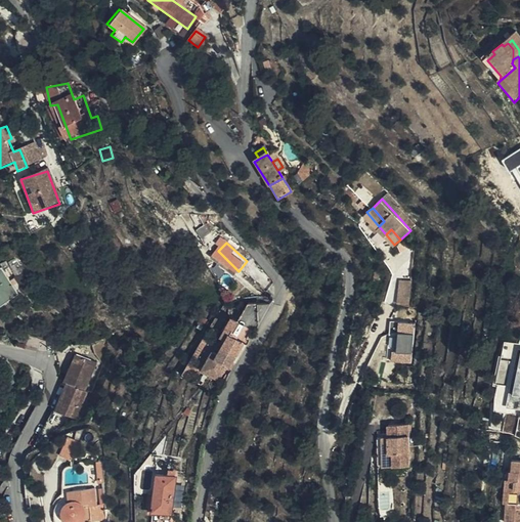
[(0,280),(8,295),(12,292),(15,297),(23,292),(4,260),(0,262),(0,280)]
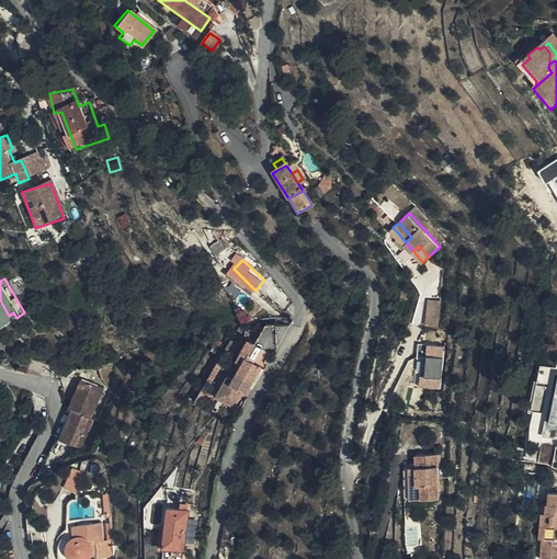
[(0,322),(9,316),(0,300),(0,322)]
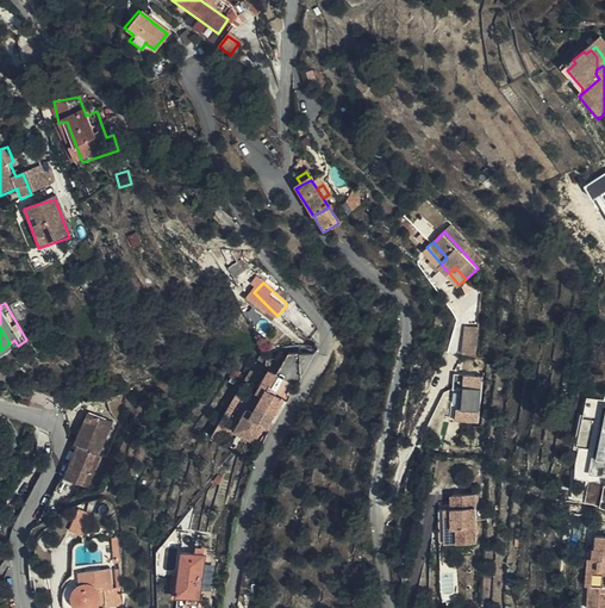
[(461,327),(459,355),(473,357),(476,328),(461,327)]
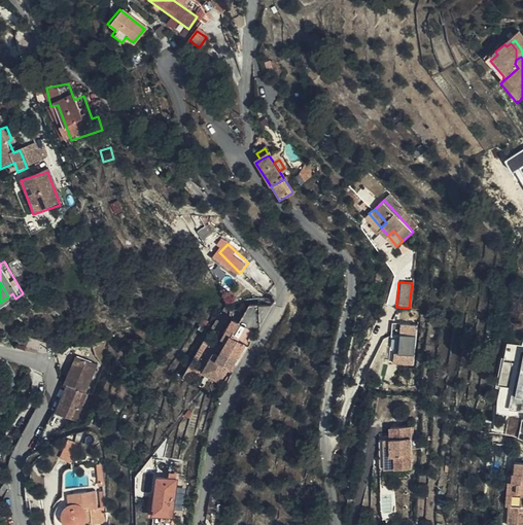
[(222,340),(220,347),(230,350),(241,322),(225,316),(217,338),(222,340)]
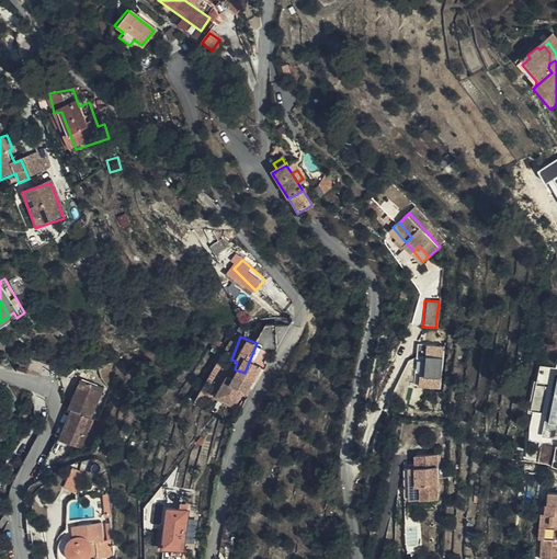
[(421,376),(418,376),(417,388),(436,390),(442,346),(425,344),(421,376)]
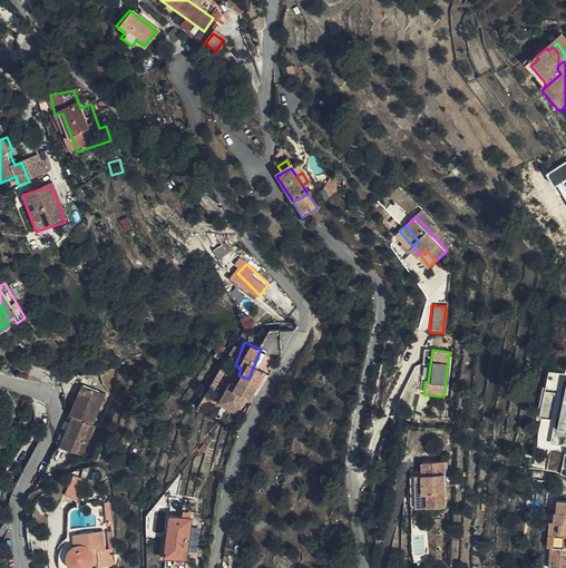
[(538,418),(529,468),(562,473),(565,444),(565,379),(562,379),(563,373),(544,370),(536,418),(538,418)]
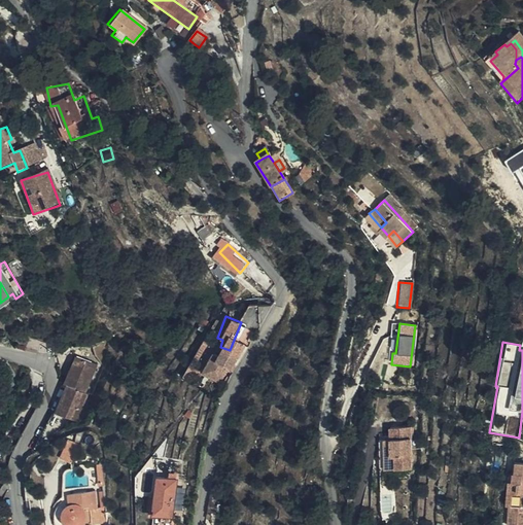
[(230,350),(220,347),(217,354),(212,352),(204,374),(222,381),(228,365),(231,366),(236,353),(230,350)]
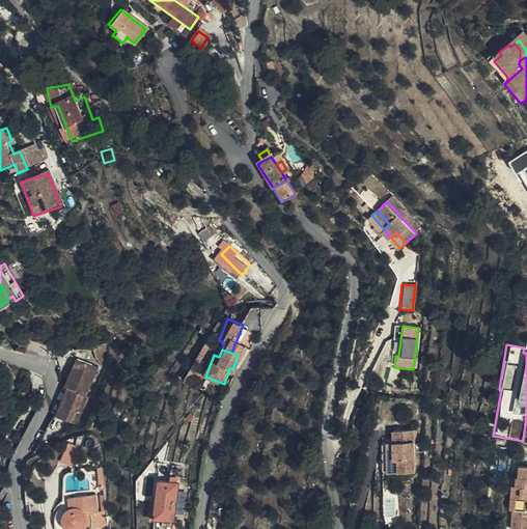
[(62,389),(65,390),(84,398),(95,370),(75,361),(62,389)]
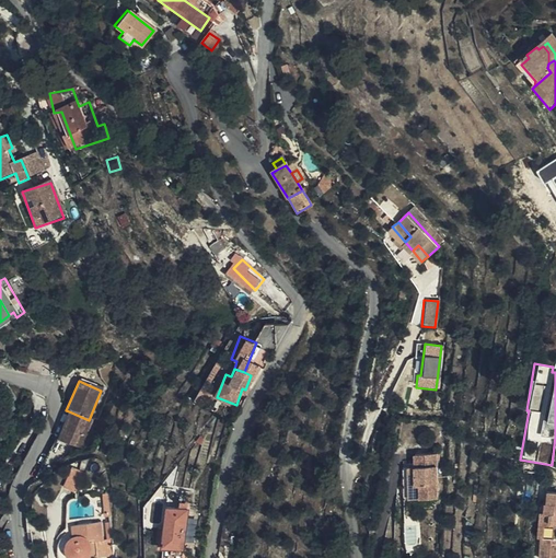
[(89,420),(69,411),(56,441),(79,450),(91,421),(89,420)]
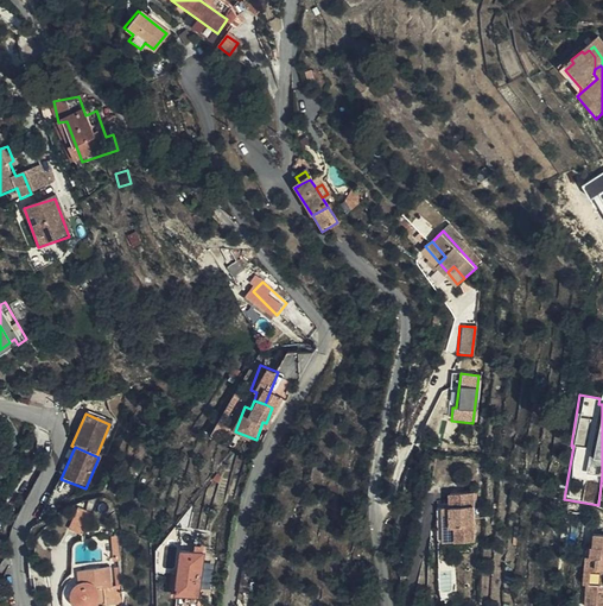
[(448,498),(449,535),(477,534),(476,485),(454,486),(454,498),(448,498)]
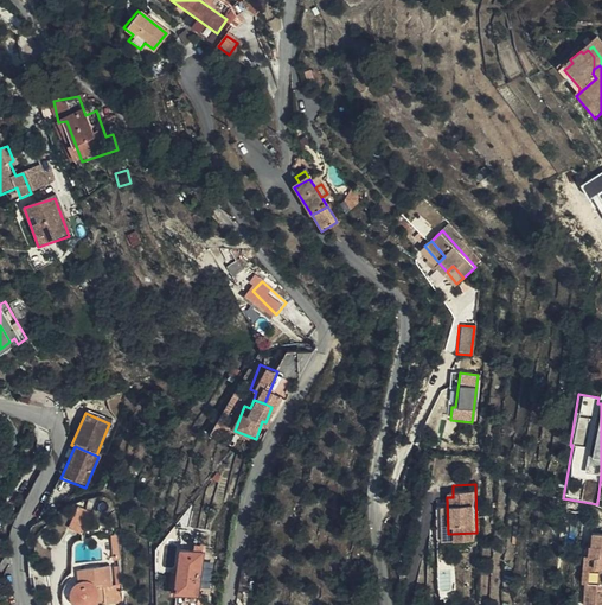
[(65,528),(78,534),(89,513),(76,507),(65,528)]
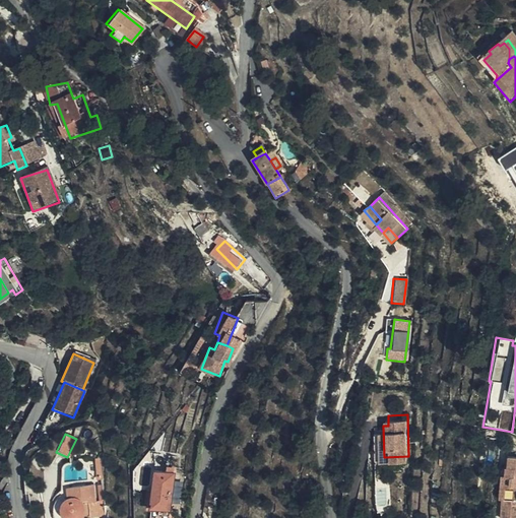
[(504,500),(501,500),(500,517),(515,517),(515,457),(508,457),(506,476),(504,500)]
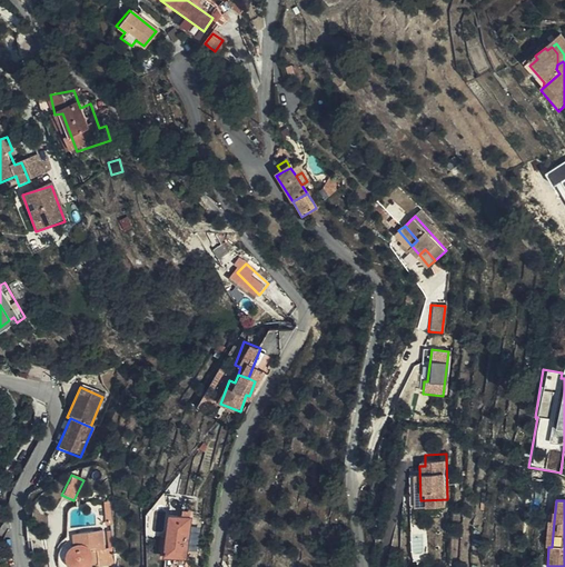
[(165,553),(174,553),(189,554),(190,543),(187,543),(190,515),(180,514),(169,514),(167,536),(158,536),(158,549),(165,550),(165,553)]
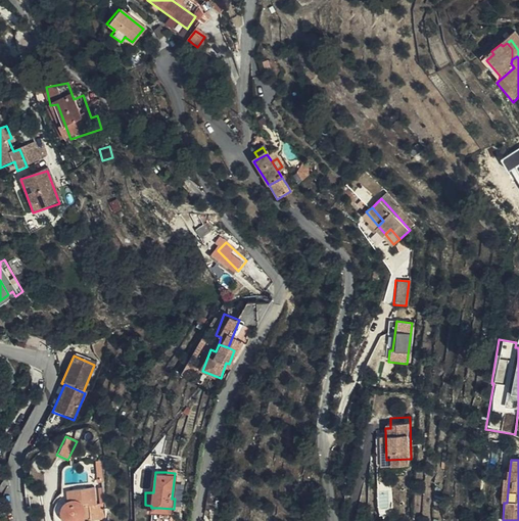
[(500,503),(504,503),(507,503),(509,479),(501,478),(500,503)]
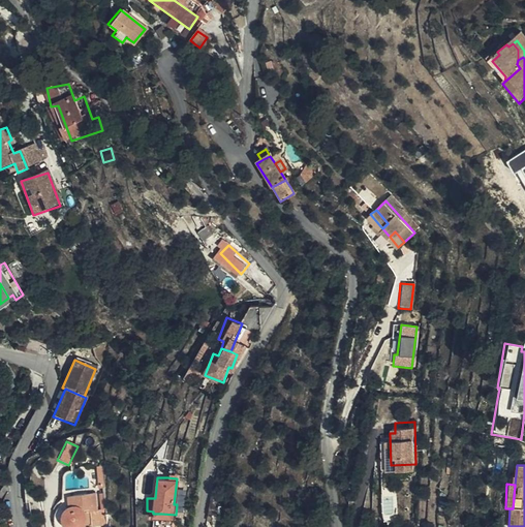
[(380,521),(394,520),(393,491),(379,492),(380,521)]
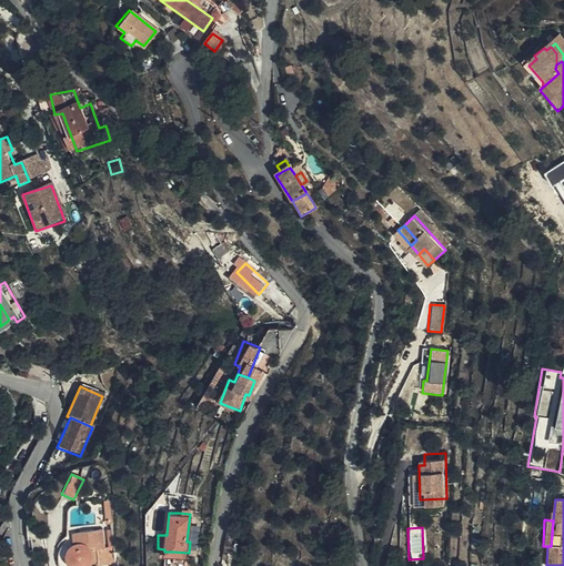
[(100,531),(72,532),(73,535),(69,535),(63,539),(66,543),(60,548),(58,552),(57,556),(57,561),(58,565),(96,565),(96,548),(101,548),(100,531)]
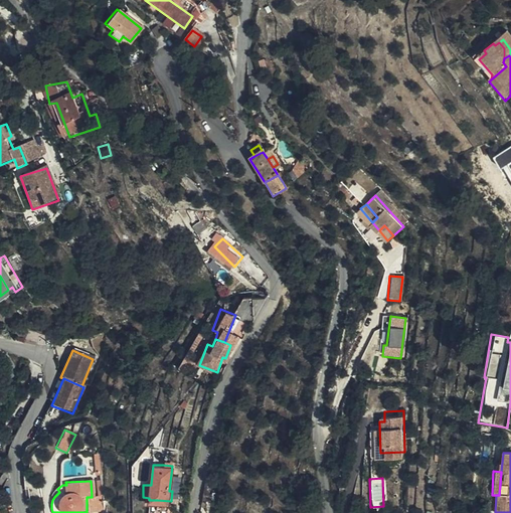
[(87,512),(101,512),(100,497),(92,497),(87,497),(87,512)]
